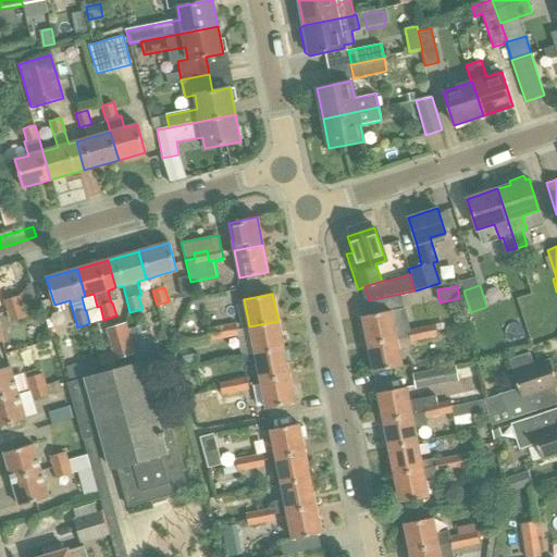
[(10,322),(27,318),(24,307),(21,295),(3,300),(10,322)]
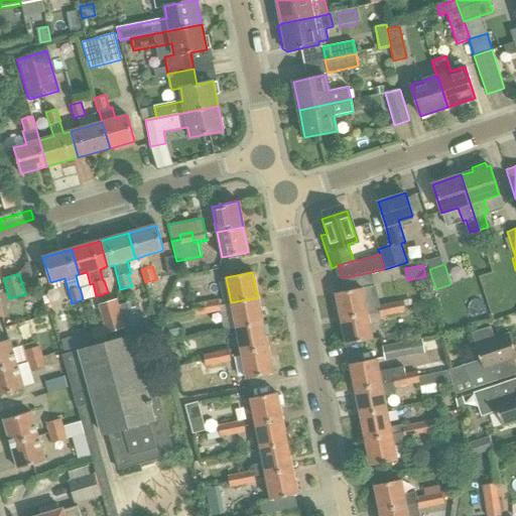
[(344,291),(336,293),(341,318),(367,313),(379,311),(378,305),(379,304),(376,285),(374,285),(362,288),(344,291)]
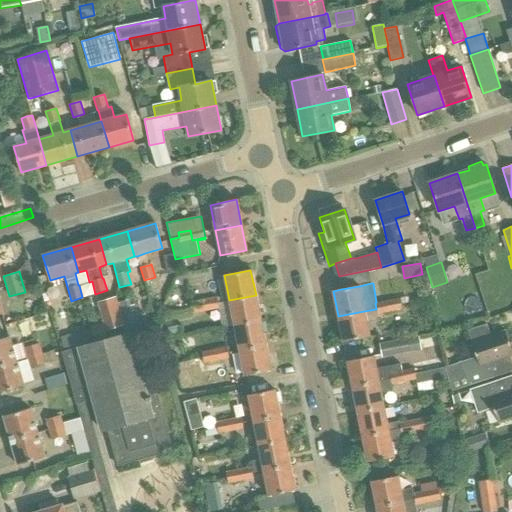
[(234,325),(261,320),(256,295),(229,300),(234,325)]
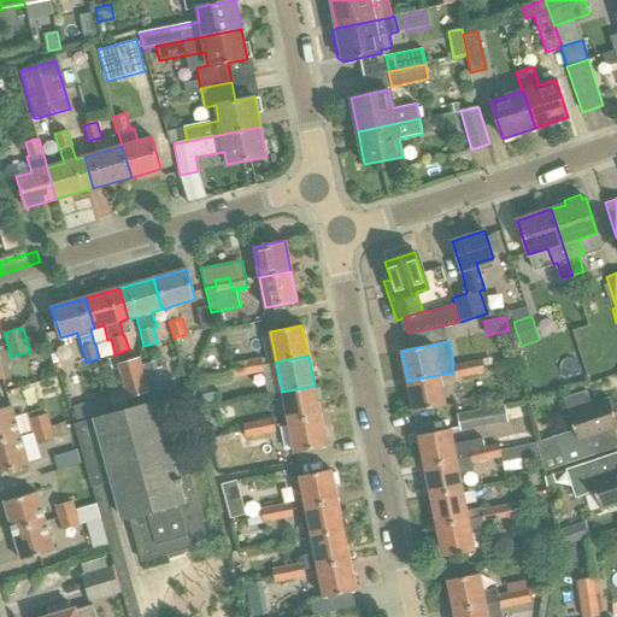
[(145,377),(139,358),(117,364),(127,399),(147,393),(150,403),(171,397),(164,371),(145,377)]
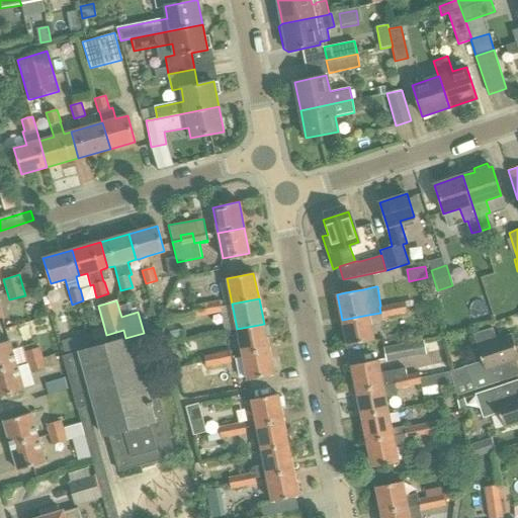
[(208,315),(222,313),(220,300),(206,303),(208,315)]
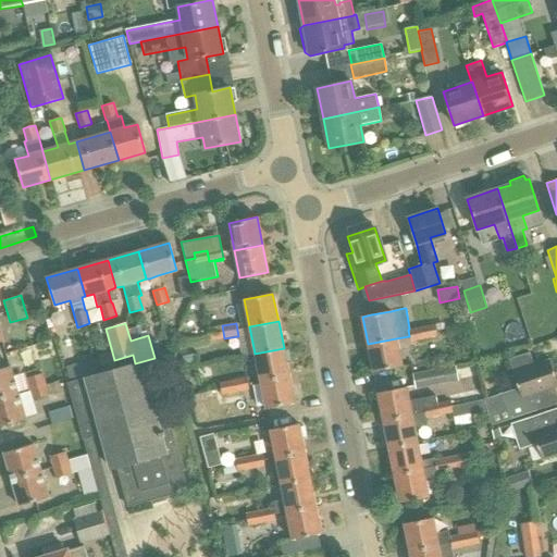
[(435,324),(421,326),(423,339),(437,336),(435,324)]
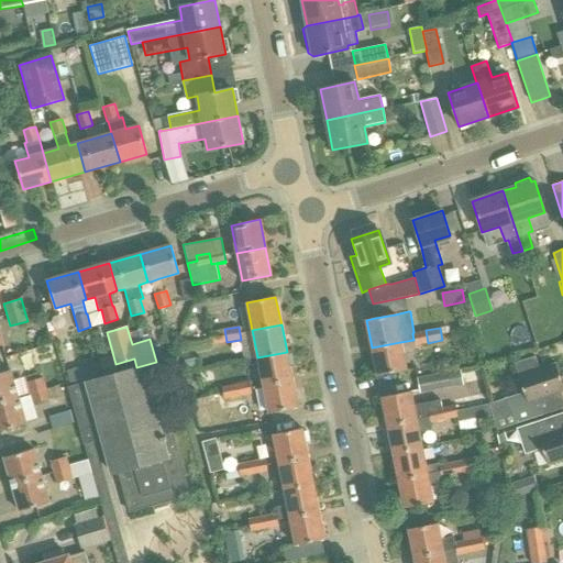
[(213,344),(227,342),(224,329),(211,332),(212,339),(213,344)]
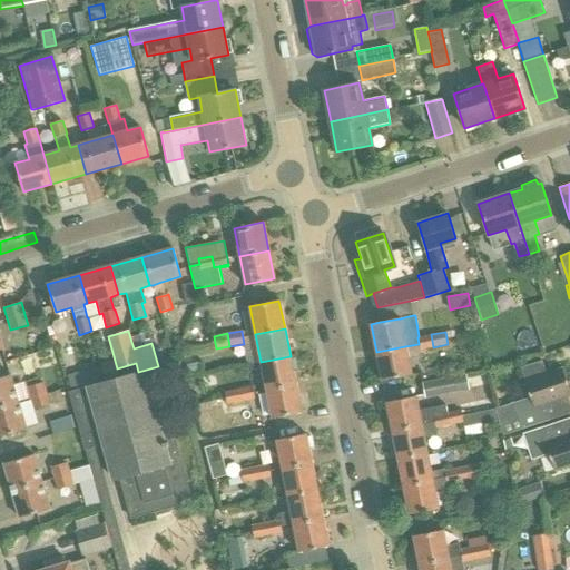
[(420,350),(433,347),(431,334),(419,336),(418,337),(420,350)]
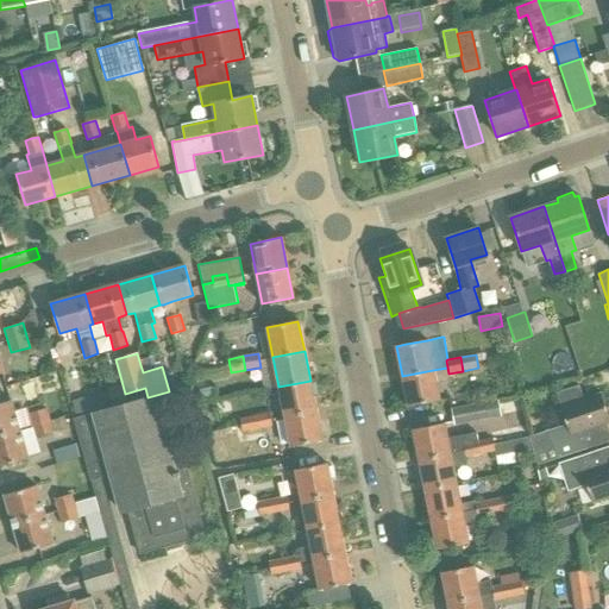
[(408,407),(439,400),(433,370),(402,376),(408,407)]
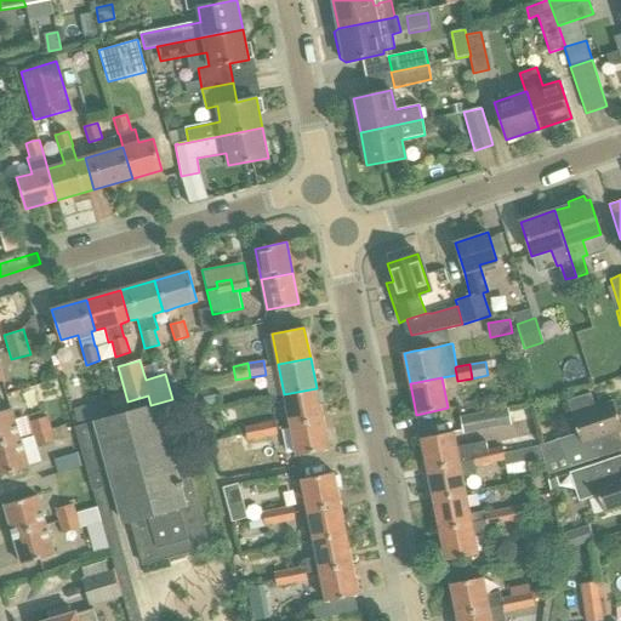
[(290,425),(323,419),(317,388),(284,394),(290,425)]
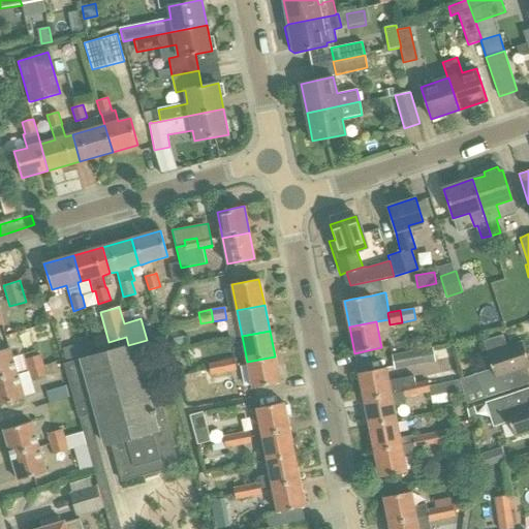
[(492,369),(475,374),(484,399),(509,390),(505,375),(524,369),(527,368),(528,367),(528,363),(522,342),(507,346),(503,334),(483,341),(487,353),(492,369)]
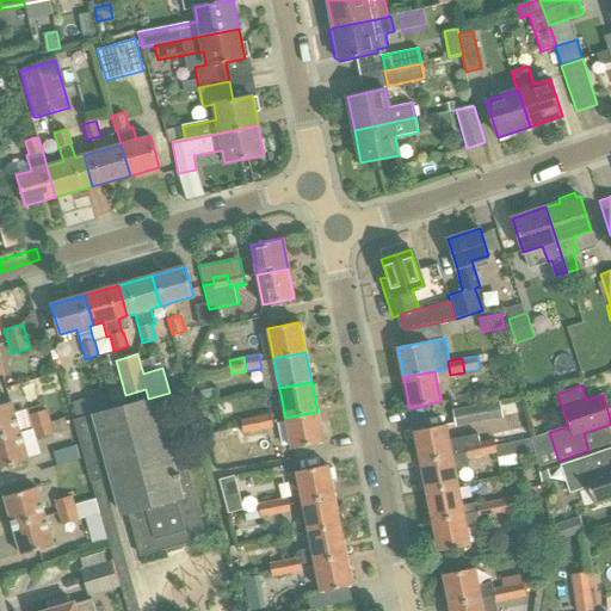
[(211,387),(201,390),(204,401),(214,397),(211,387)]
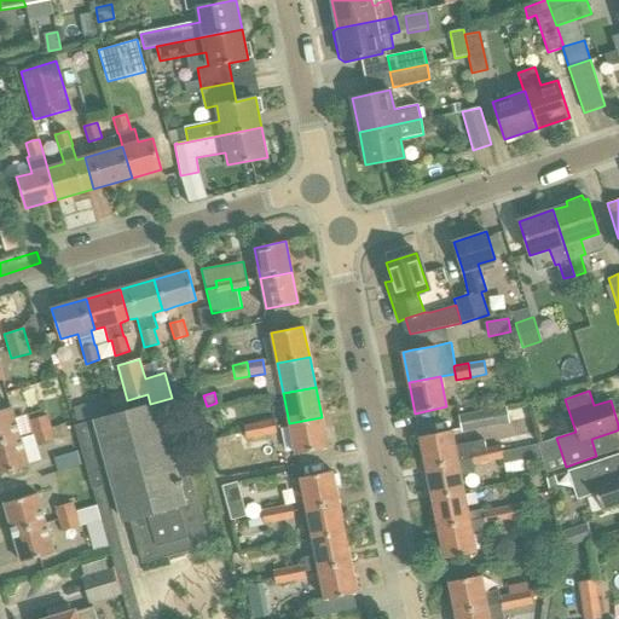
[(77,422),(93,417),(90,404),(74,409),(77,422)]
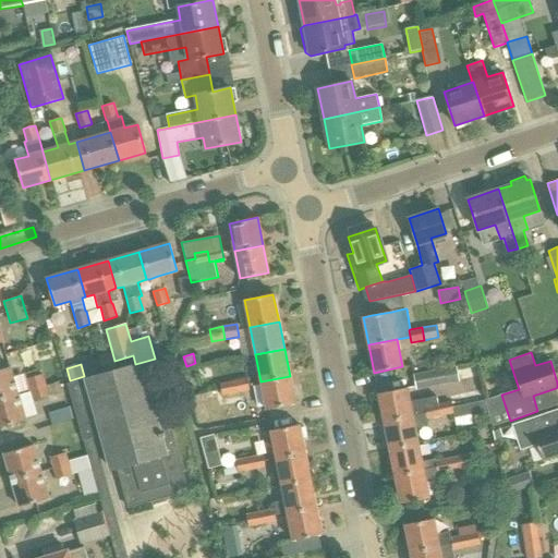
[(87,378),(67,384),(83,440),(94,437),(102,435),(112,470),(117,469),(128,508),(130,508),(149,502),(181,493),(189,492),(189,489),(171,428),(167,413),(155,416),(140,364),(87,378)]
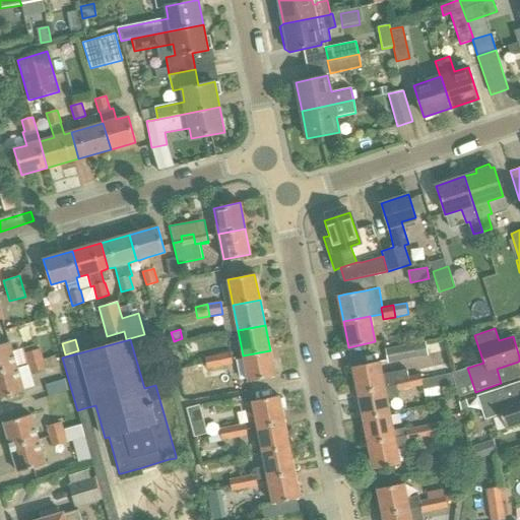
[(0,371),(16,367),(9,342),(0,344),(0,371)]
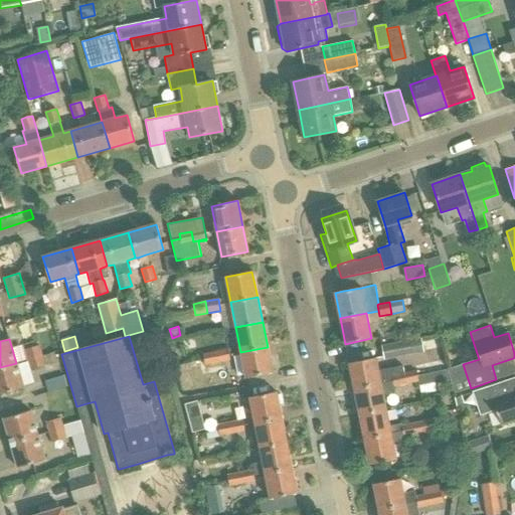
[(383,360),(412,354),(410,340),(381,345),(383,360)]
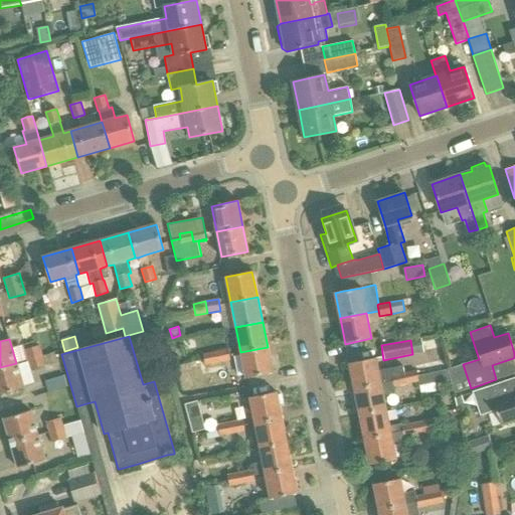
[(42,355),(39,345),(24,350),(27,359),(42,355)]
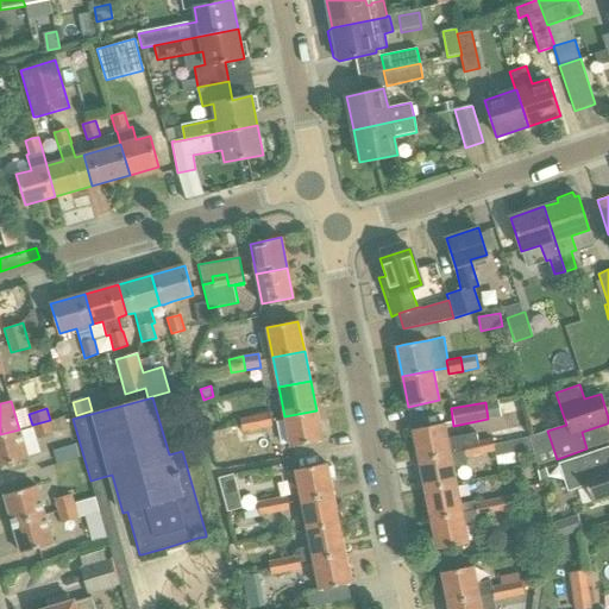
[(290,446),(322,440),(316,410),(284,416),(290,446)]
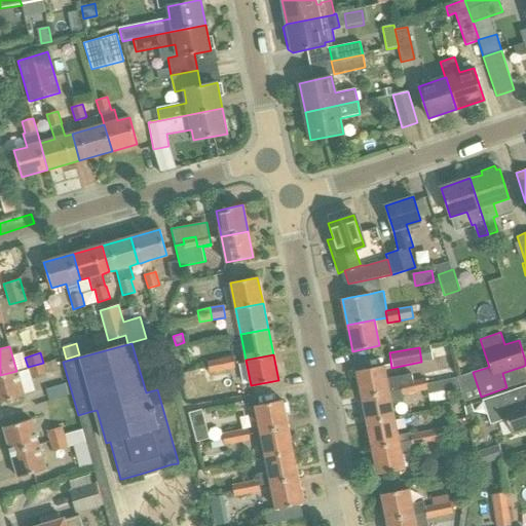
[(222,371),(235,368),(232,357),(220,359),(222,371)]
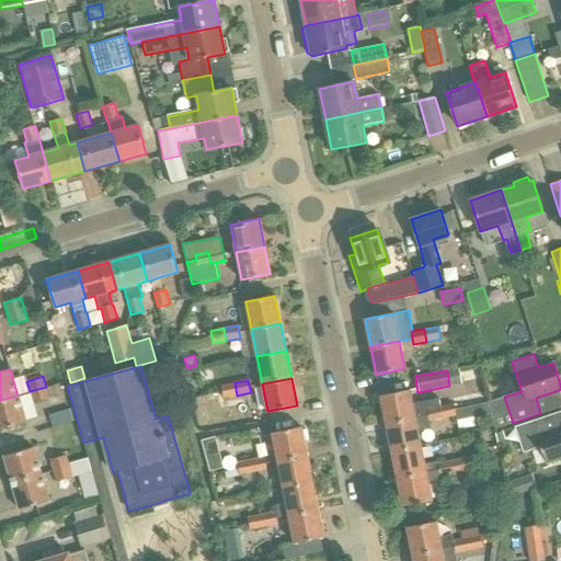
[(237,396),(235,382),(221,386),(224,398),(237,396)]
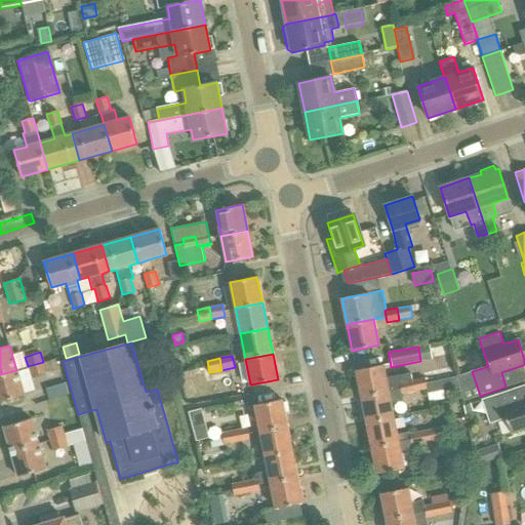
[(58,369),(55,359),(43,362),(28,366),(31,377),(47,372),(58,369)]
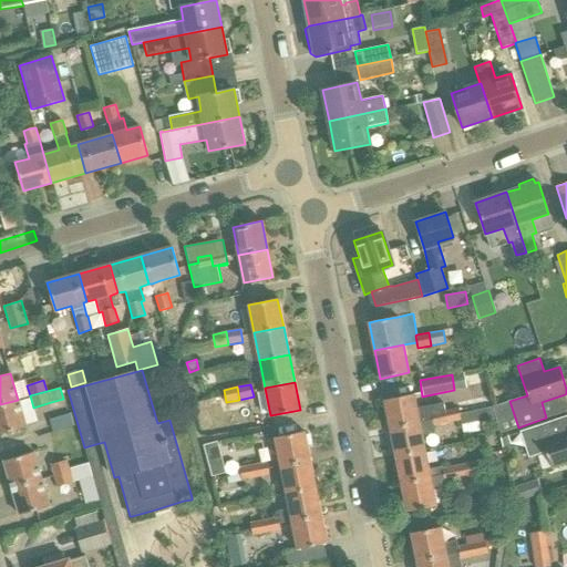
[(445,412),(445,410),(443,402),(416,408),(413,394),(384,400),(390,429),(432,420),(433,425),(447,423),(445,412)]
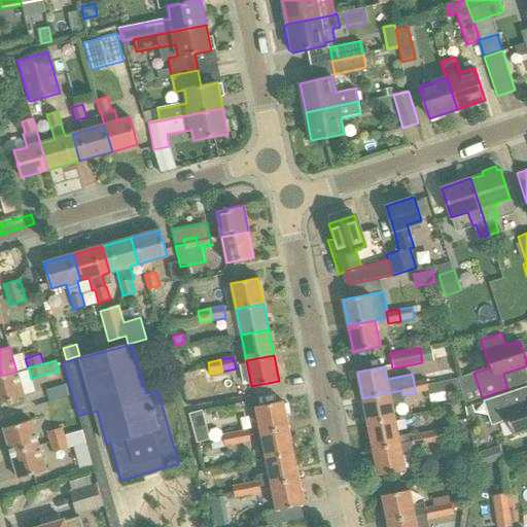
[(0,402),(24,396),(16,372),(0,376),(0,402)]
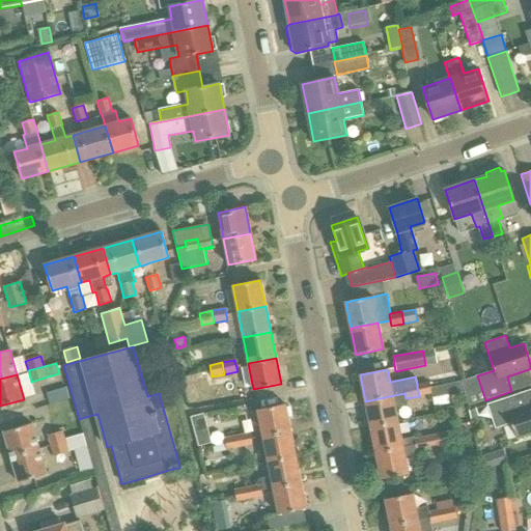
[(530,389),(486,403),(495,428),(511,423),(516,439),(530,434),(530,389)]
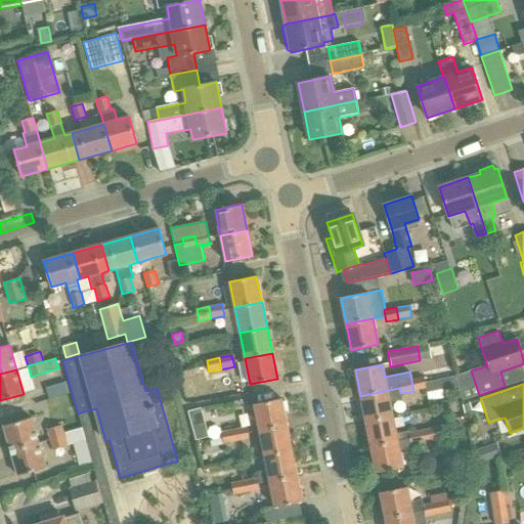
[(400,393),(399,388),(360,396),(365,421),(392,416),(390,402),(402,400),(400,393)]
